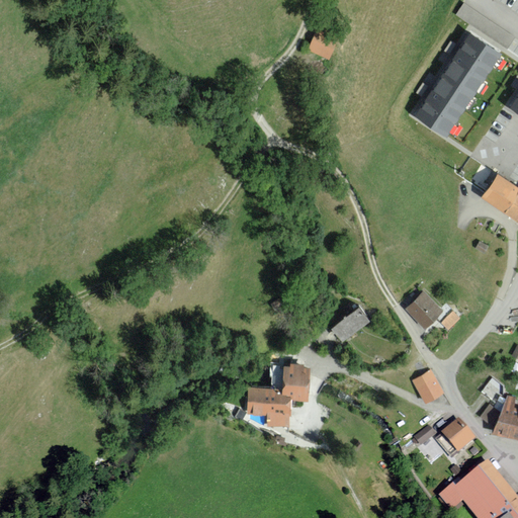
[(480,25),(488,13),(466,0),(464,0),(457,12),(480,25)]
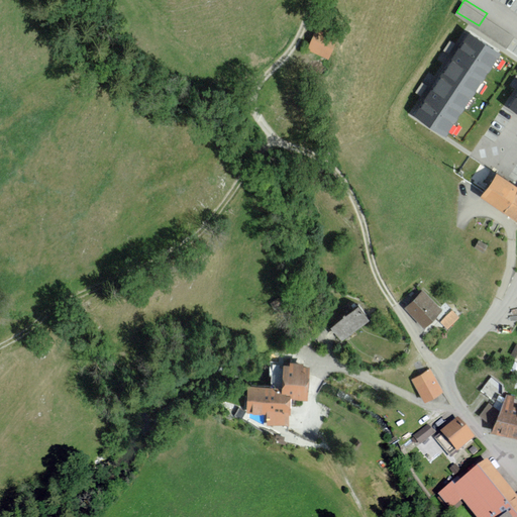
[(335,37),(313,30),(306,50),(328,58),(335,37)]
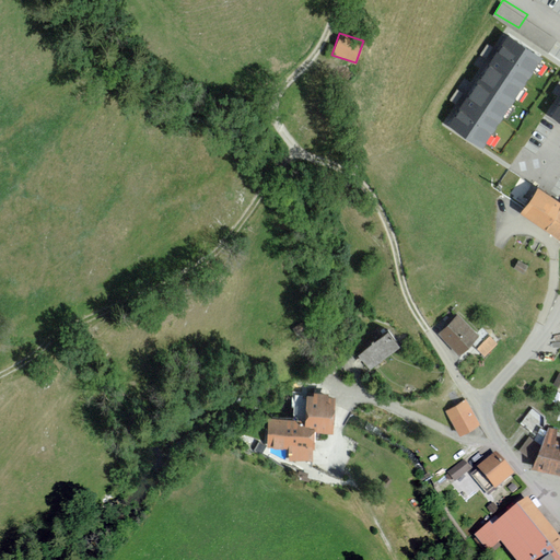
[(448,126),(483,149),(544,59),(509,36),(448,126)]
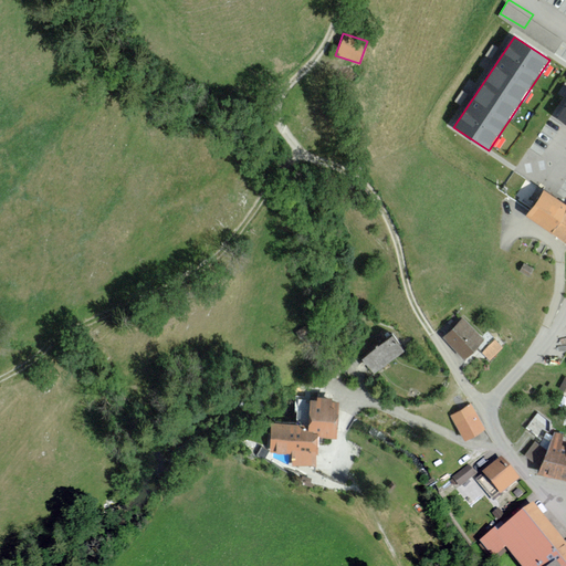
[(565,205),(544,190),(526,217),(565,242),(565,205)]
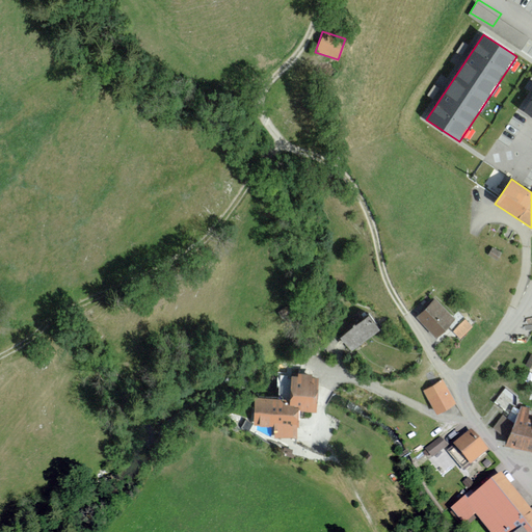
[(455,317),(436,297),(417,316),(435,336),(455,317)]
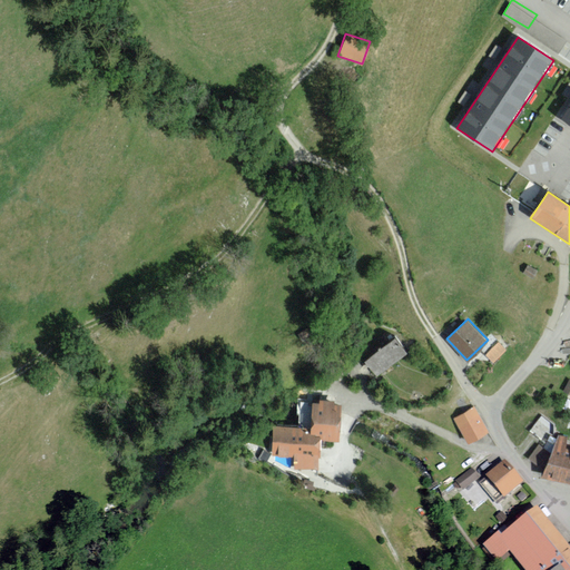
[(406,351),(394,336),(365,357),(377,373),(406,351)]
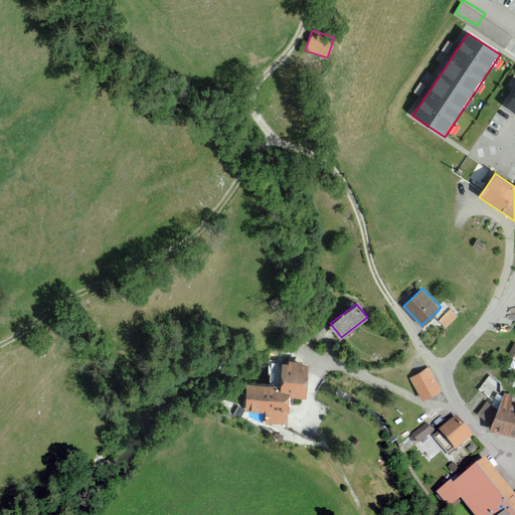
[(458,316),(452,309),(440,320),(447,327),(458,316)]
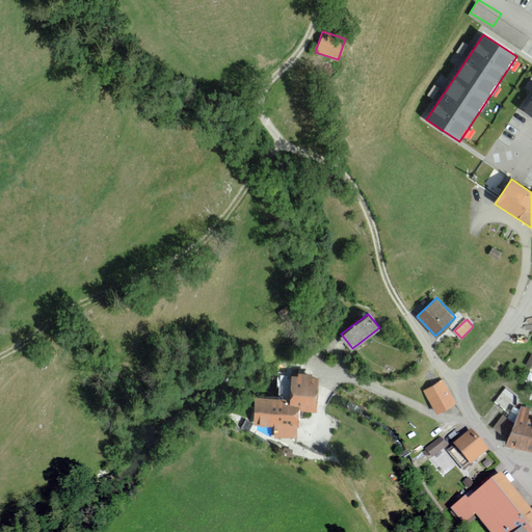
[(317,410),(318,375),(313,375),(313,372),(298,371),(298,374),(291,373),(291,398),(256,397),(255,425),(275,425),(274,436),(298,437),(299,409),(317,410)]
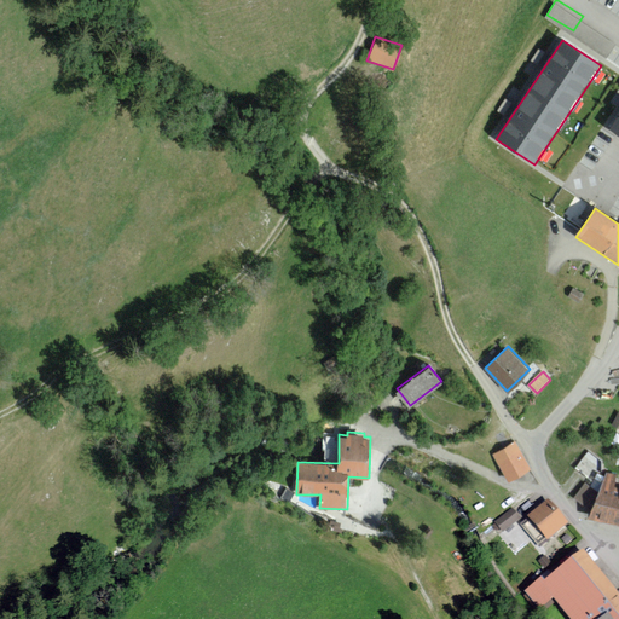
[(531,469),(515,441),(493,452),(508,480),(531,469)]
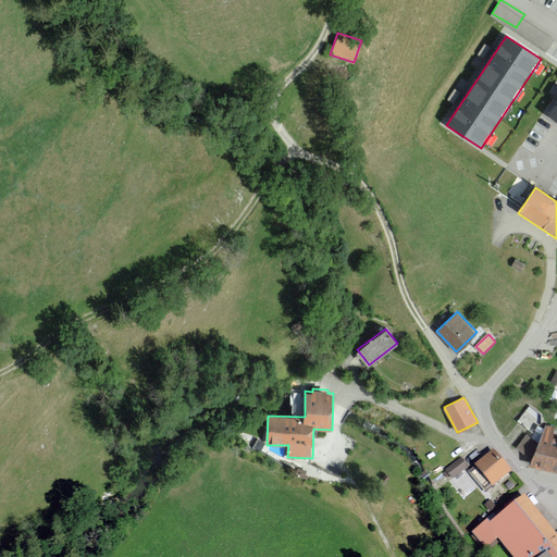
[(545,425),(532,465),(556,470),(556,436),(554,436),(555,428),(545,425)]
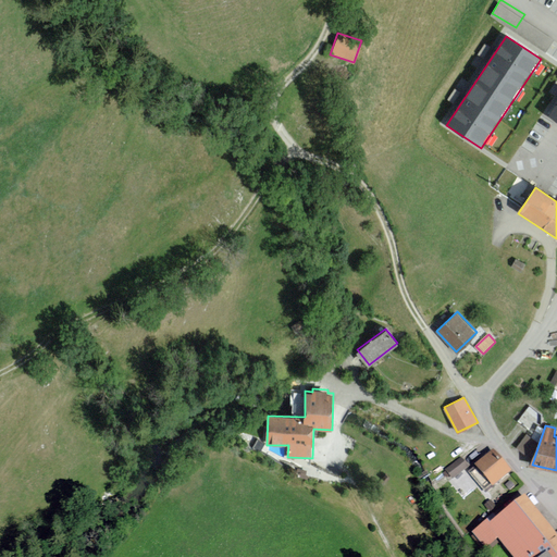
[(510,472),(494,453),(475,467),(492,487),(510,472)]
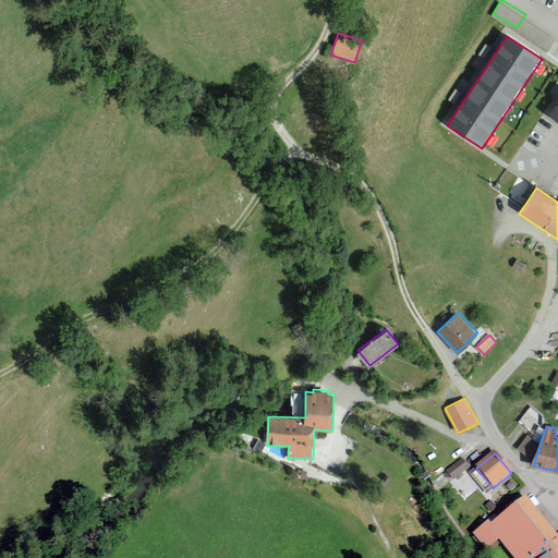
[(470,469),(463,460),(446,472),(452,481),(470,469)]
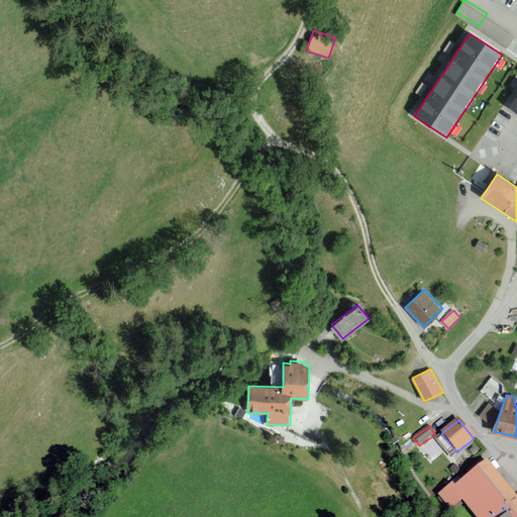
[(516,516),(516,500),(487,462),(455,487),(453,485),(437,497),(449,512),(460,504),(472,516),(516,516)]
